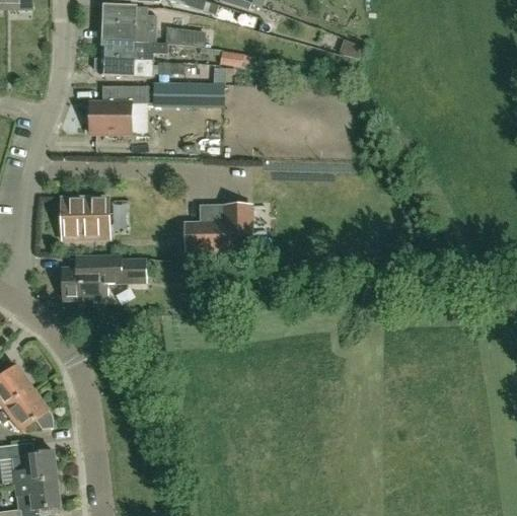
[(216,3),(207,0),(168,0),(214,14),(216,3)]
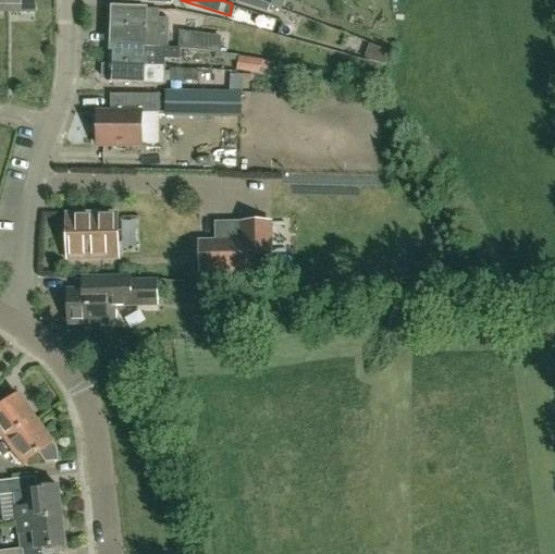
[(269,3),(261,0),(234,0),(266,11),(269,3)]
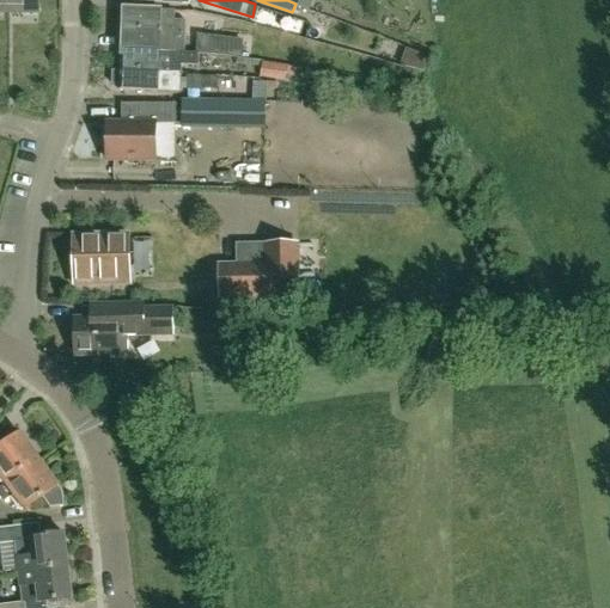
[(120,47),(183,49),(184,18),(174,18),(174,8),(122,6),(120,47)]
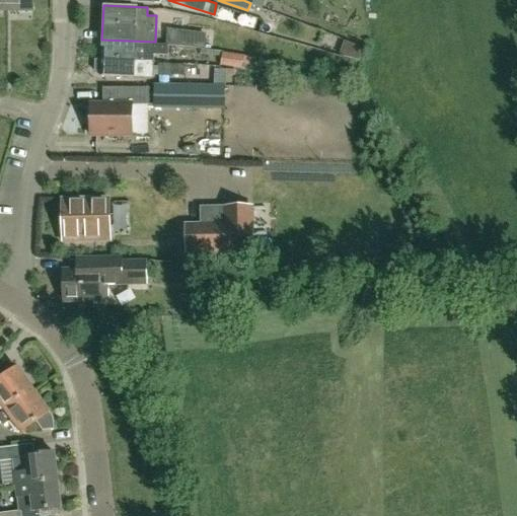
[(183,28),(183,45),(203,47),(204,30),(183,28)]
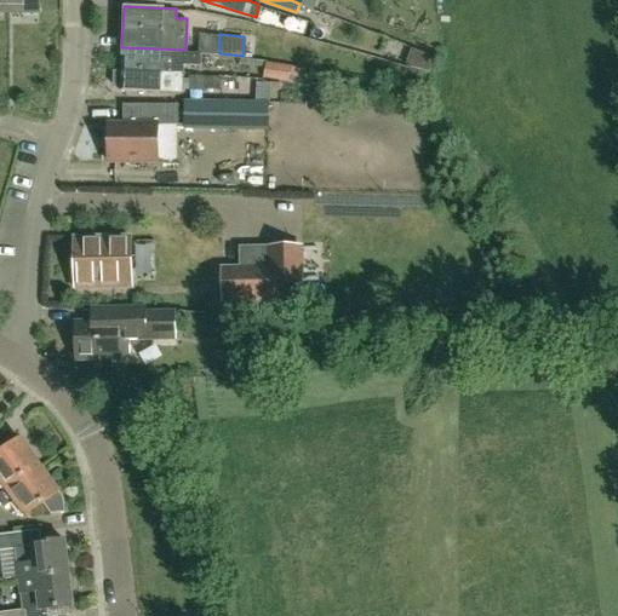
[(290,58),(321,63),(324,44),(292,39),(290,58)]
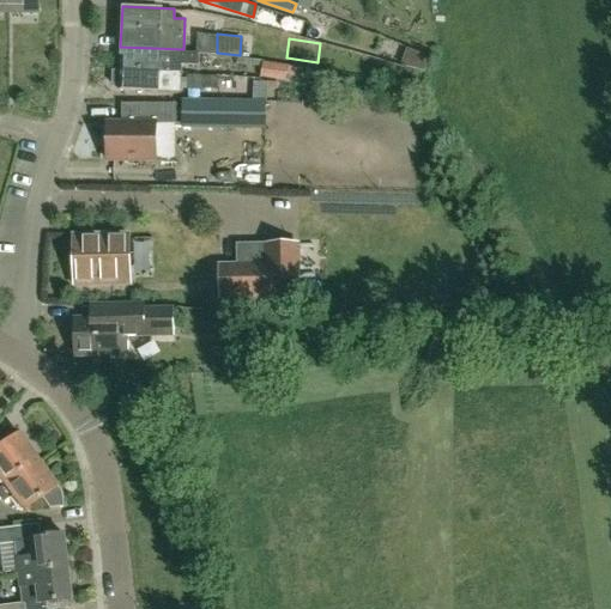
[(183,49),(120,47),(119,67),(180,69),(181,62),(197,64),(198,50),(183,50),(183,49)]
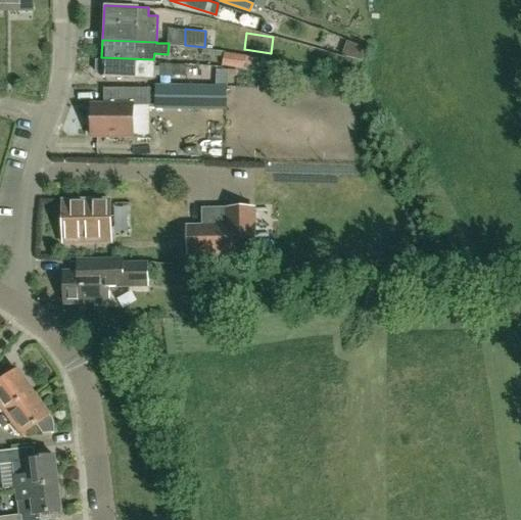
[(223,51),(221,64),(242,67),(244,54),(223,51)]
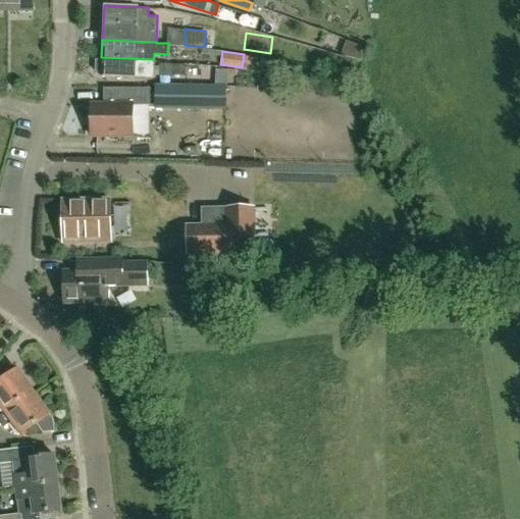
[(100,74),(152,78),(153,60),(153,59),(101,57),(100,74)]
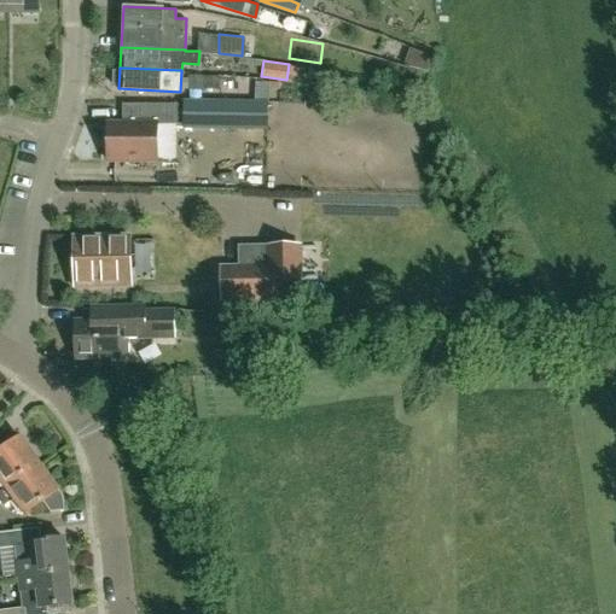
[(182,99),(182,124),(265,124),(265,99),(182,99)]
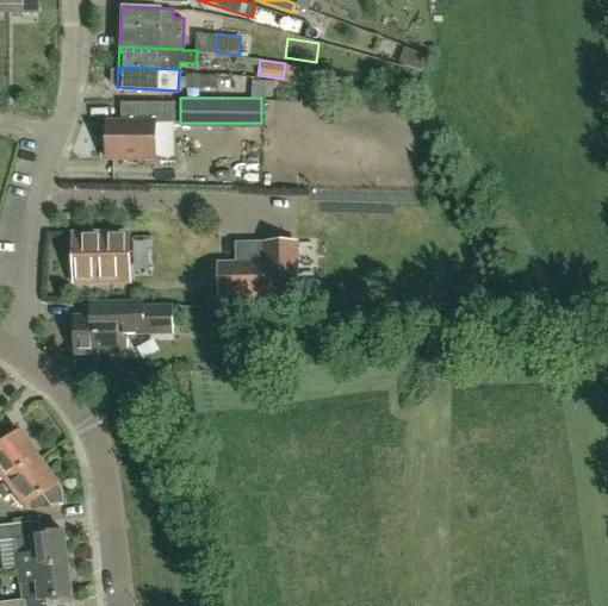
[(140,120),(118,120),(104,120),(104,157),(153,156),(153,120),(173,120),(173,101),(140,101),(140,120)]
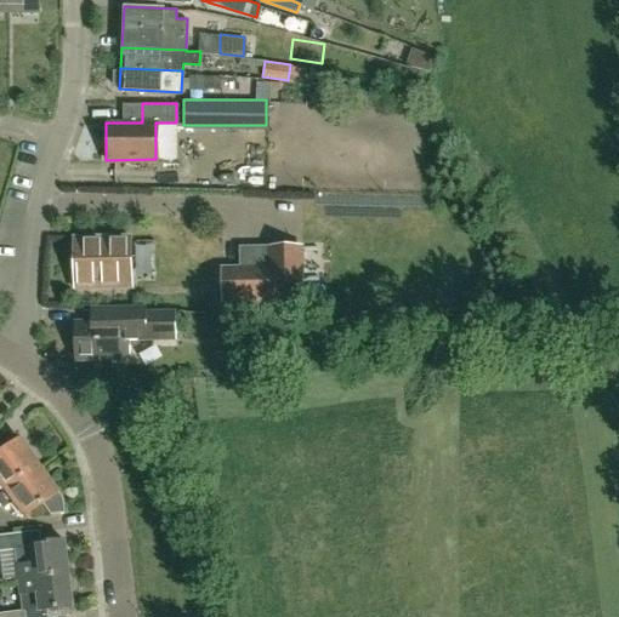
[(128,235),(72,236),(73,287),(129,286),(128,235)]
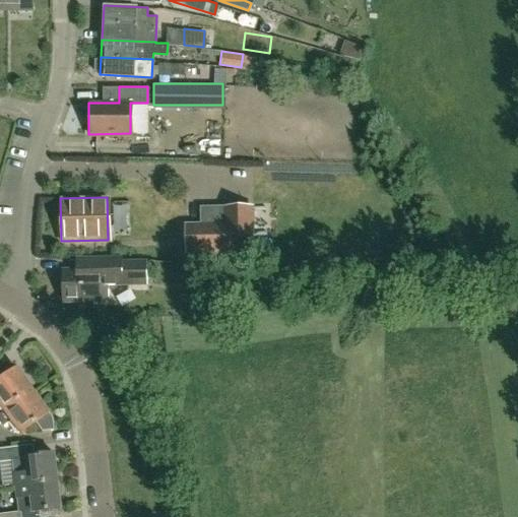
[(251,205),(222,206),(222,222),(184,223),(185,252),(252,250),(251,205)]
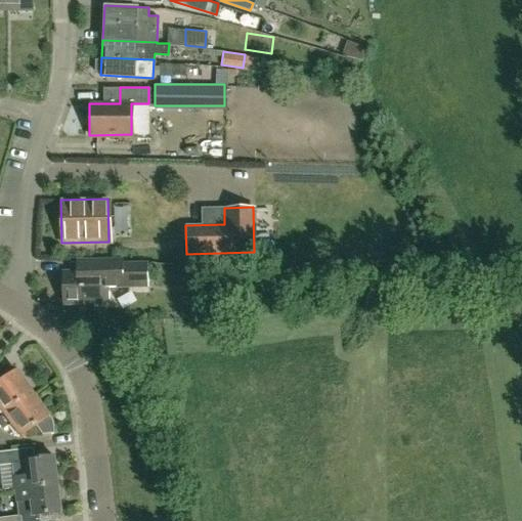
[(62,302),(97,302),(97,304),(107,304),(107,286),(146,286),(145,261),(121,262),(121,258),(76,258),(76,270),(61,270),(62,302)]
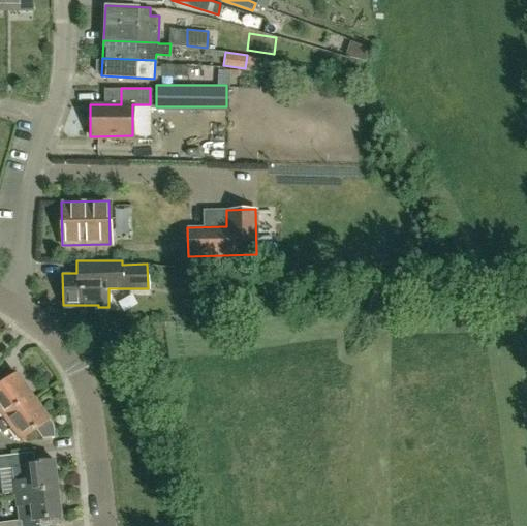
[(0,410),(4,415),(32,395),(16,373),(0,384),(0,410)]
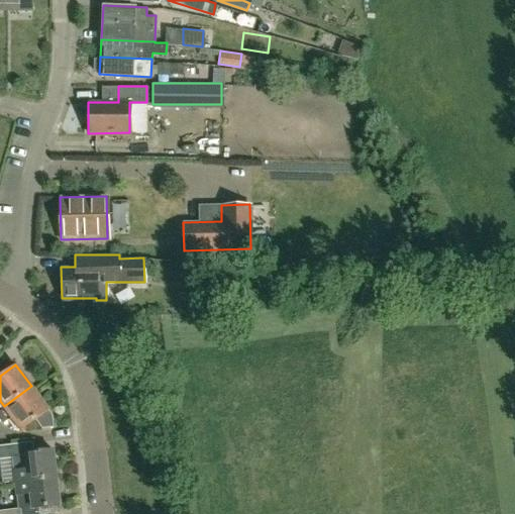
[(52,413),(31,386),(4,406),(0,409),(0,417),(3,421),(10,416),(20,428),(34,418),(40,425),(53,424),(52,413)]
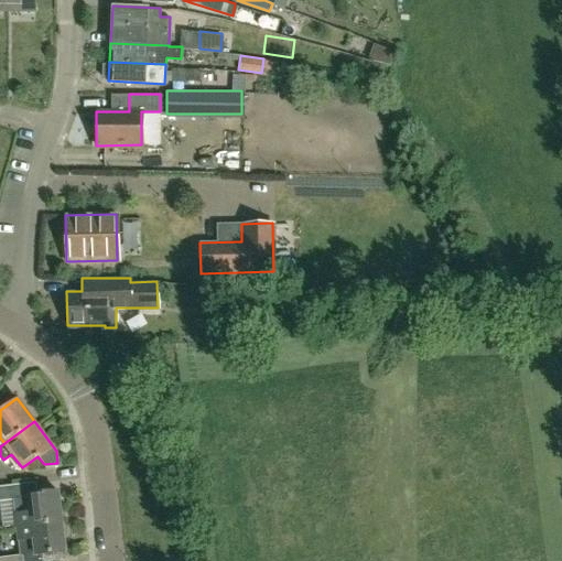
[(0,498),(15,497),(13,483),(13,482),(0,484),(0,498)]
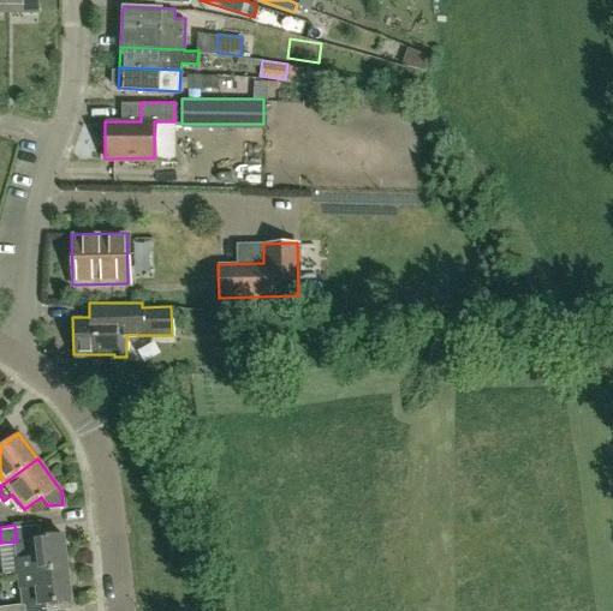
[(17,571),(66,565),(63,533),(30,537),(30,539),(21,540),(21,546),(15,546),(17,571)]
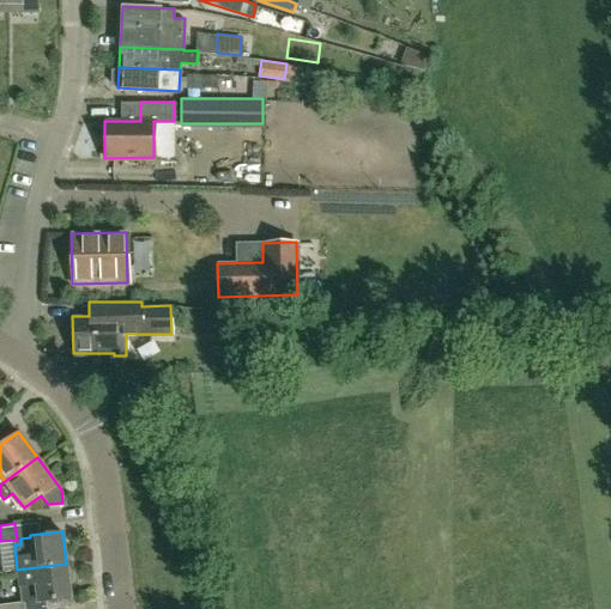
[(66,564),(17,570),(20,600),(0,602),(0,608),(24,608),(24,601),(37,598),(37,600),(70,596),(66,564)]
